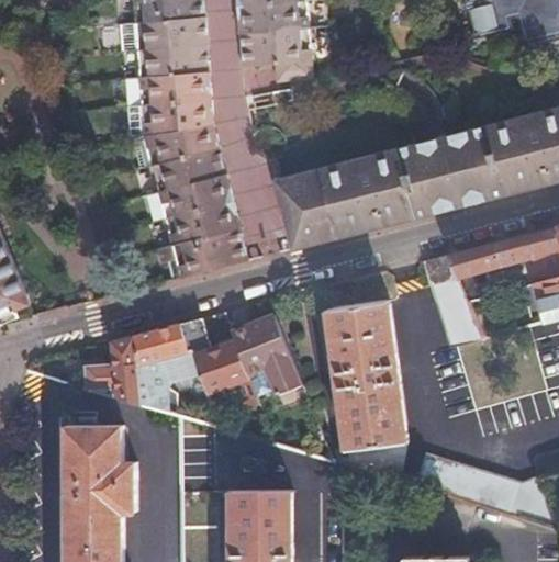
[(134,0),(136,22),(207,17),(204,0),(134,0)]
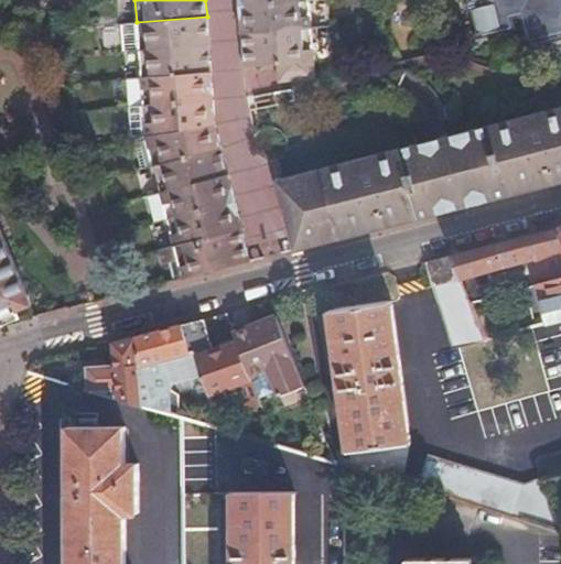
[(274,30),(309,26),(306,0),(301,0),(272,3),(238,7),(240,34),(274,30)]
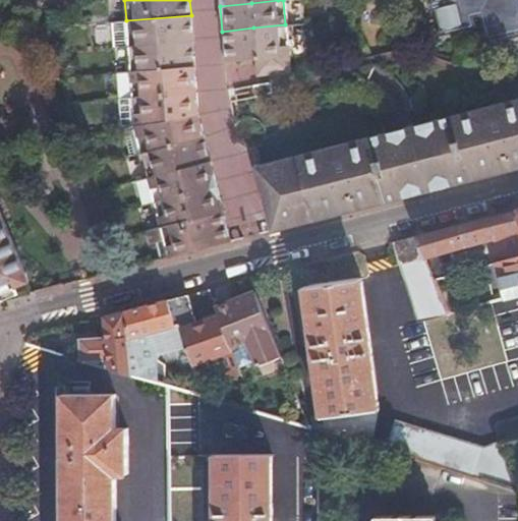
[(482,15),(490,42),(517,34),(517,0),(430,0),(439,33),(475,23),(474,17),(482,15)]
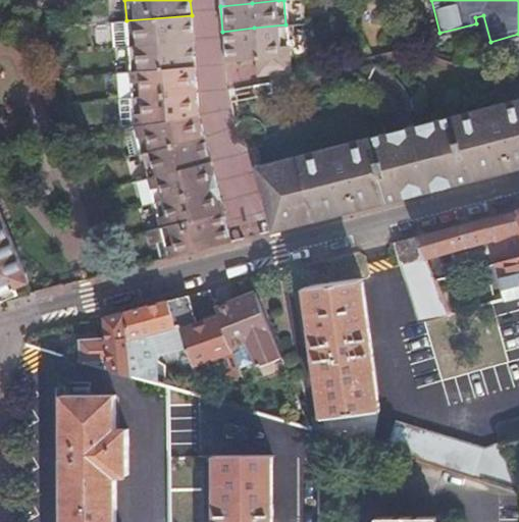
[(193,41),(192,15),(126,20),(114,21),(115,47),(127,46),(193,41)]
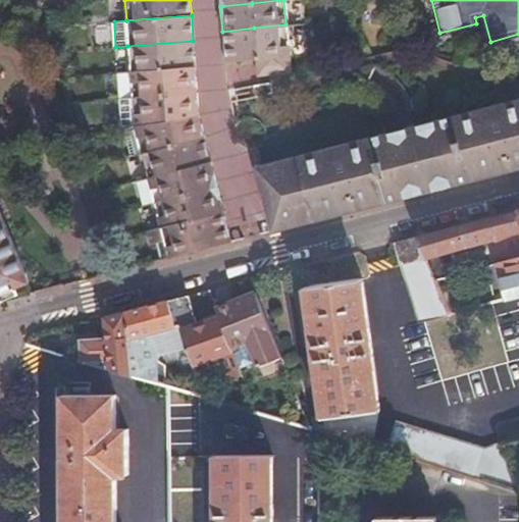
[(290,71),(286,24),(254,28),(222,32),(224,61),(254,58),(255,75),(290,71)]
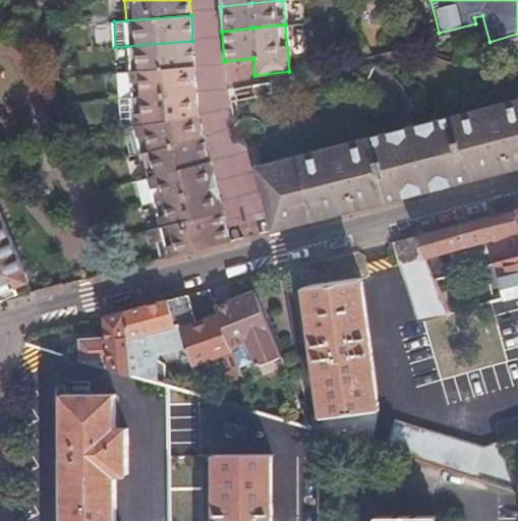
[(129,71),(193,65),(192,41),(127,46),(129,71)]
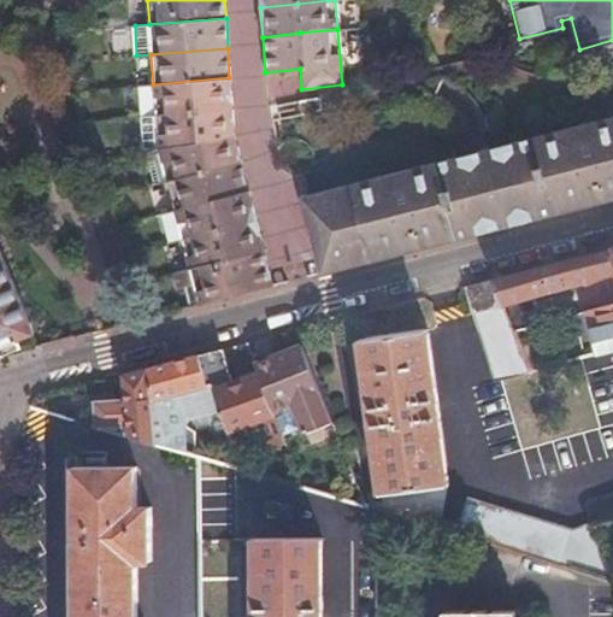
[(231,109),(229,77),(153,84),(137,86),(140,116),(231,109)]
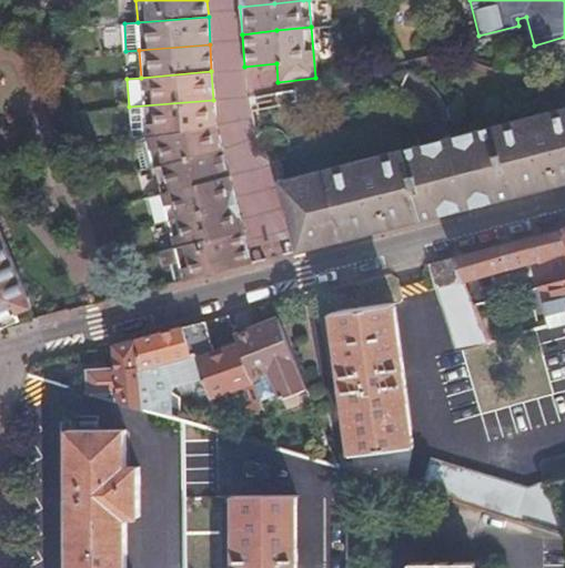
[(132,138),(215,128),(213,100),(129,107),(132,138)]
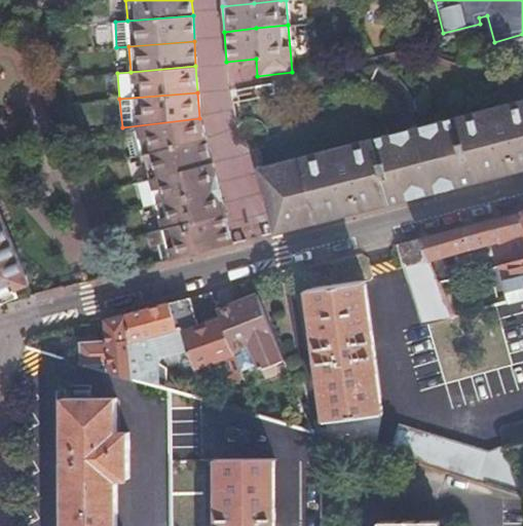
[(522,98),(257,166),(274,234),(306,226),(396,202),(522,170),(522,98)]
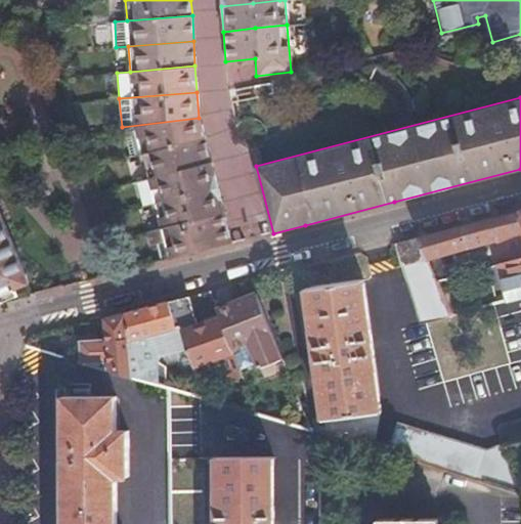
[(140,156),(204,139),(199,118),(122,127),(129,158),(140,156)]
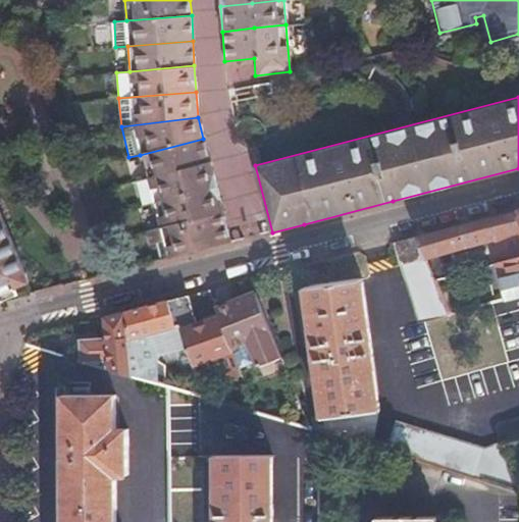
[(146,178),(209,162),(203,139),(140,155),(146,178)]
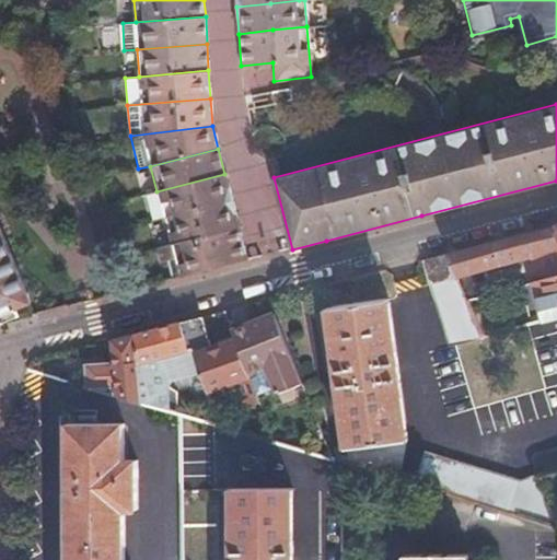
[(153,221),(163,219),(232,201),(224,174),(157,191),(146,195),(153,221)]
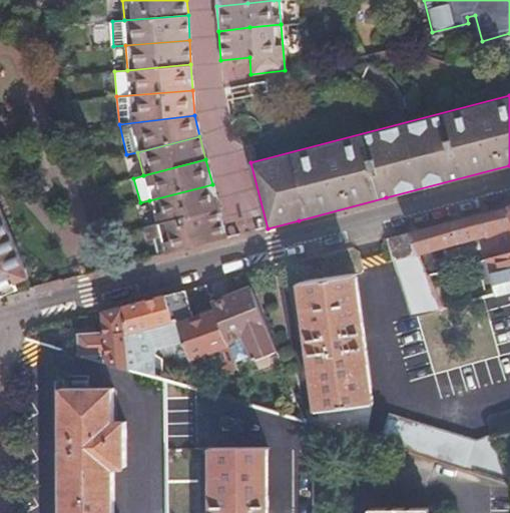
[(149,200),(156,224),(218,208),(212,184),(149,200)]
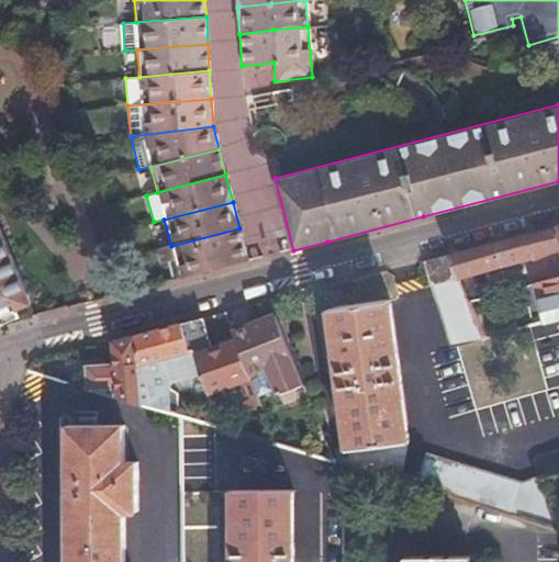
[(558,224),(558,225),(558,277),(543,282),(538,283),(543,303),(547,323),(558,318),(558,224)]
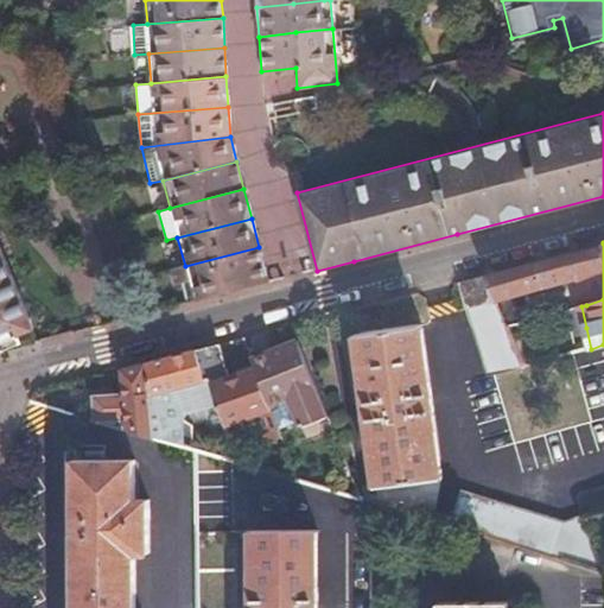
[(603,299),(603,244),(539,260),(487,274),(506,320),(507,324),(525,321),(513,293),(579,277),(586,305),(603,299)]
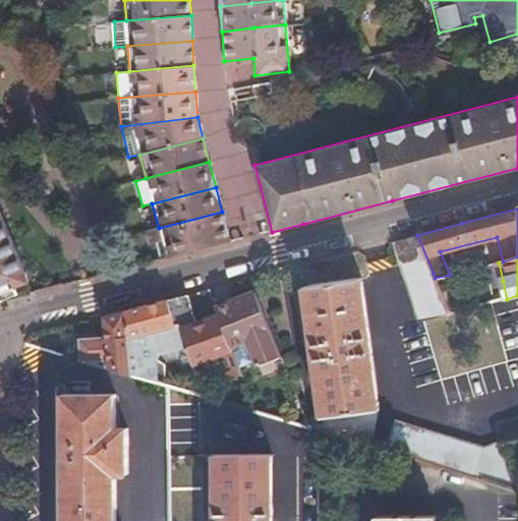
[(155,244),(160,259),(229,242),(222,212),(159,228),(144,232),(148,246),(155,244)]
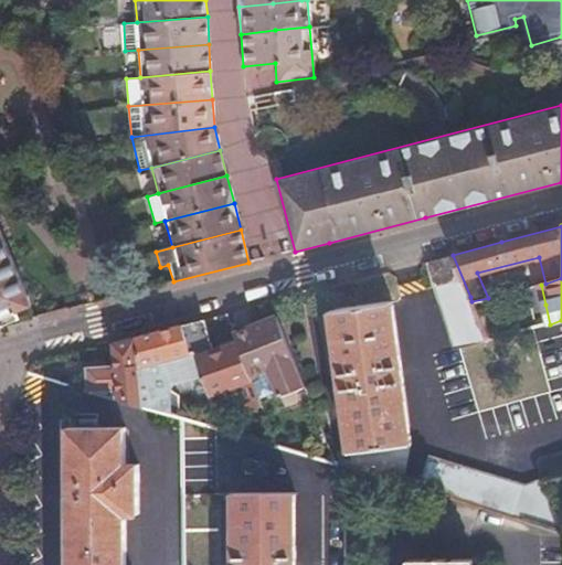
[(0,317),(29,305),(0,235),(0,317)]
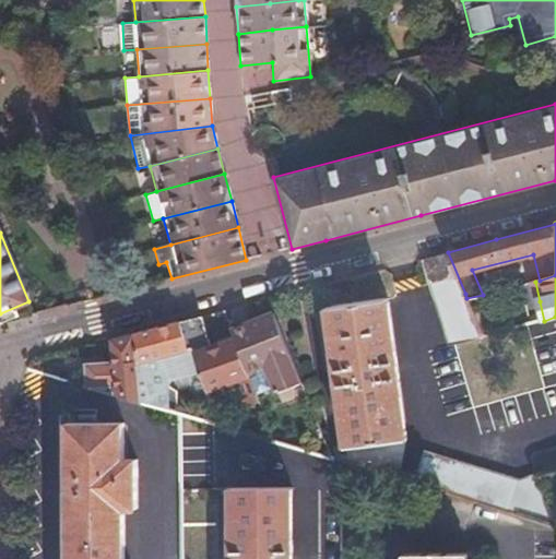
[(449,345),(482,336),(466,298),(465,294),(448,252),(423,258),(436,305),(449,345)]
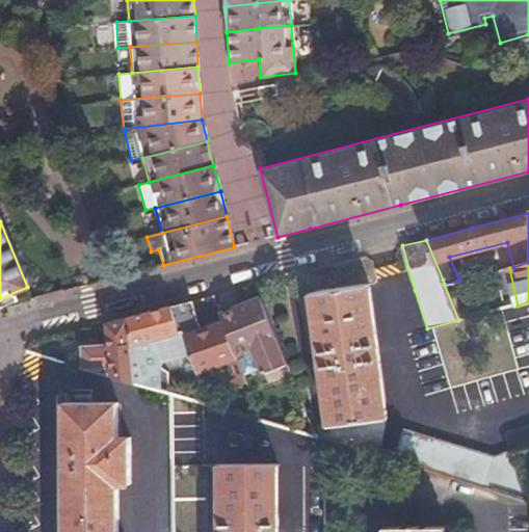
[(467,278),(499,270),(498,264),(466,272),(467,278)]
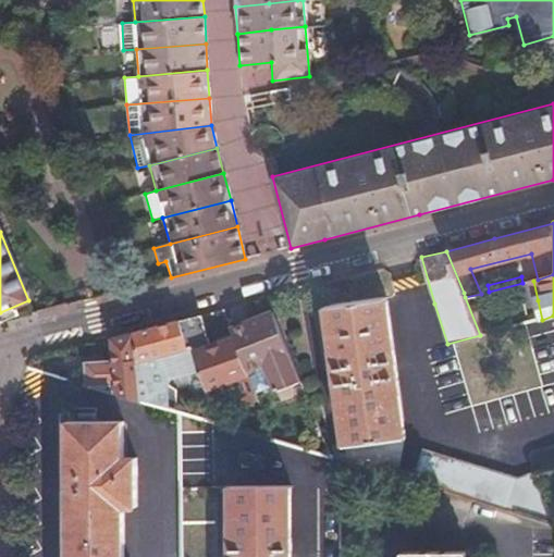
[(377,441),(405,437),(406,436),(385,296),(327,305),(347,445),(377,441)]
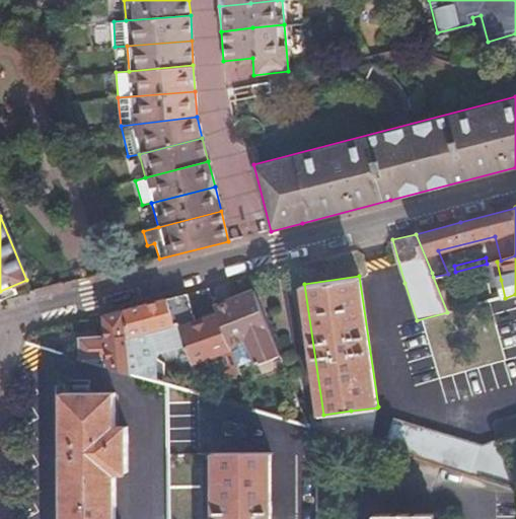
[(175,296),(166,298),(175,324),(176,328),(190,365),(217,356),(225,379),(237,375),(236,370),(227,349),(214,314),(201,318),(193,291),(175,296)]
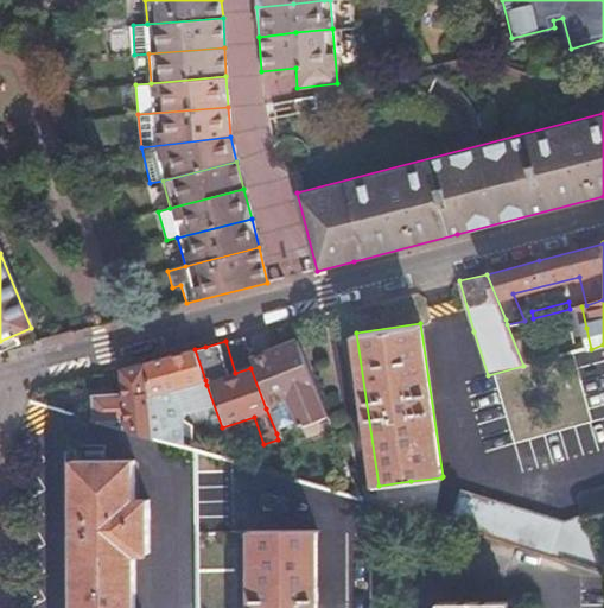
[(326,418),(292,344),(248,362),(250,368),(266,409),(277,434),(296,425),(298,431),(326,418)]
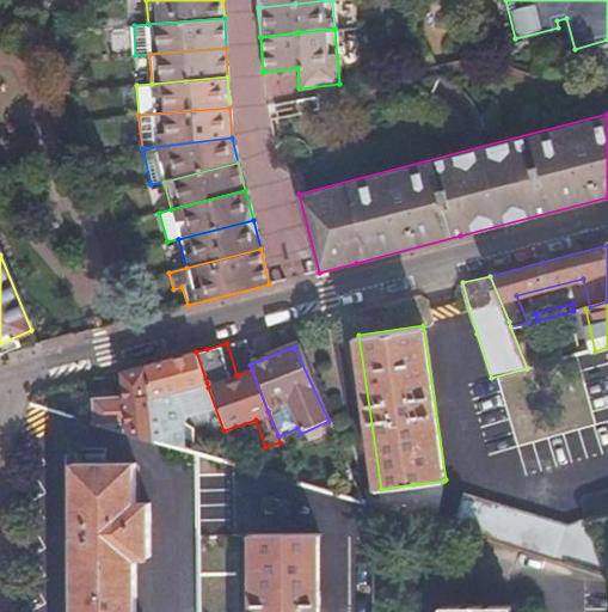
[(196,352),(146,365),(149,396),(178,389),(207,383),(196,352)]
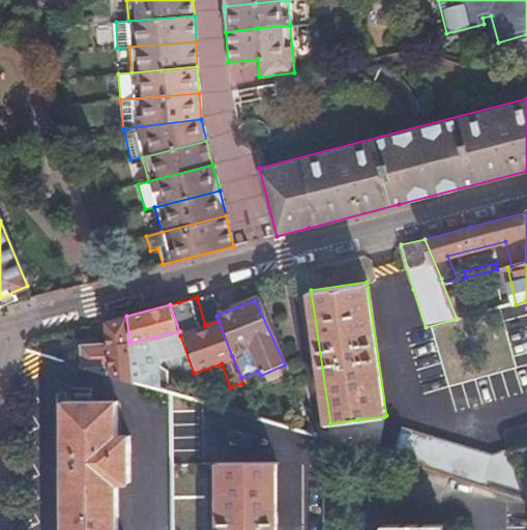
[(126,316),(105,321),(108,345),(82,347),(83,365),(111,374),(134,380),(130,348),(129,343),(126,316)]
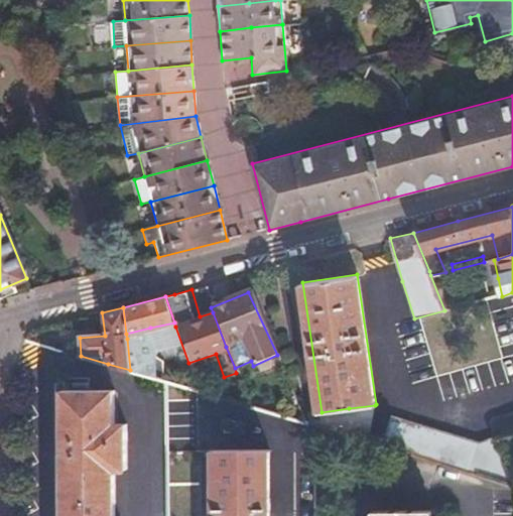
[(197,515),(197,390),(166,381),(166,515),(197,515)]
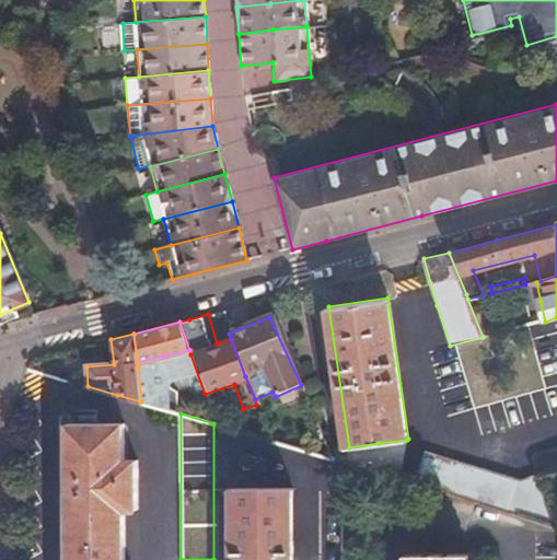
[(124,559),(124,508),(137,508),(137,458),(124,458),(124,422),(68,422),(69,476),(60,476),(60,491),(68,491),(68,559),(124,559)]
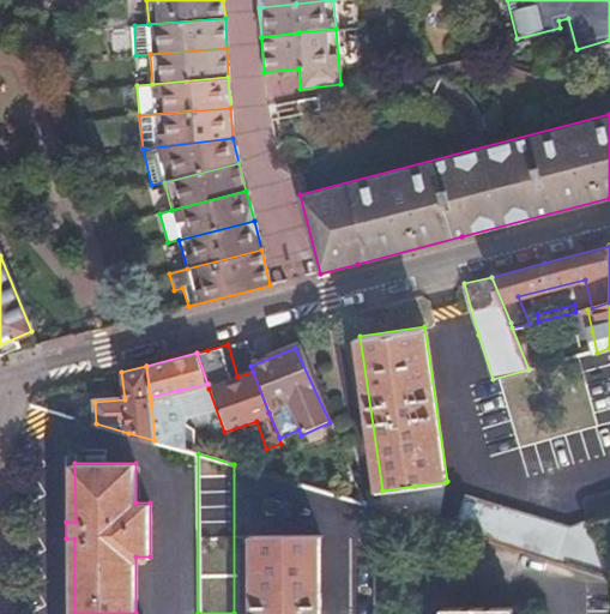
[(430,522),(440,524),(442,503),(446,482),(415,486),(382,491),(385,509),(430,522)]
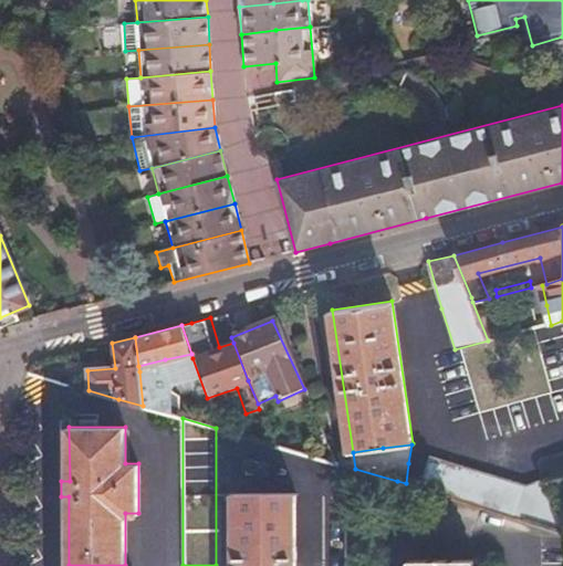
[(433,457),(423,489),(533,521),(562,530),(562,519),(543,480),(527,485),(433,457)]
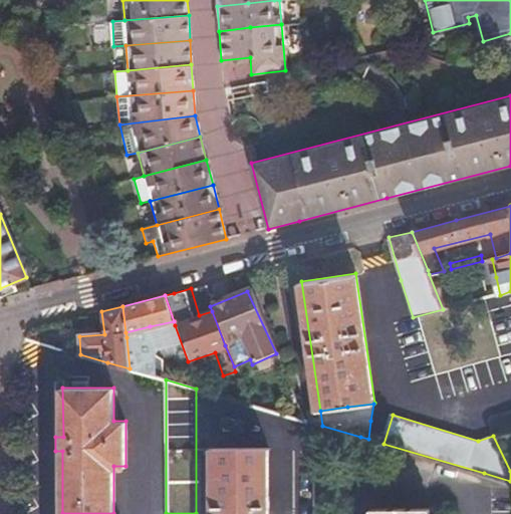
[(315,424),(314,513),(401,513),(402,495),(361,495),(361,438),(360,437),(322,426),(315,424)]
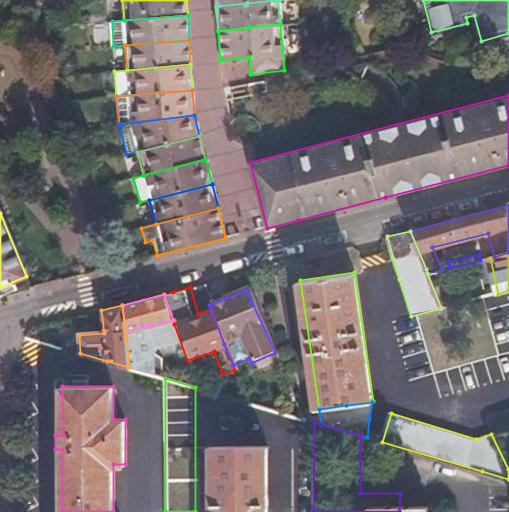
[(508,430),(491,434),(508,469),(508,430)]
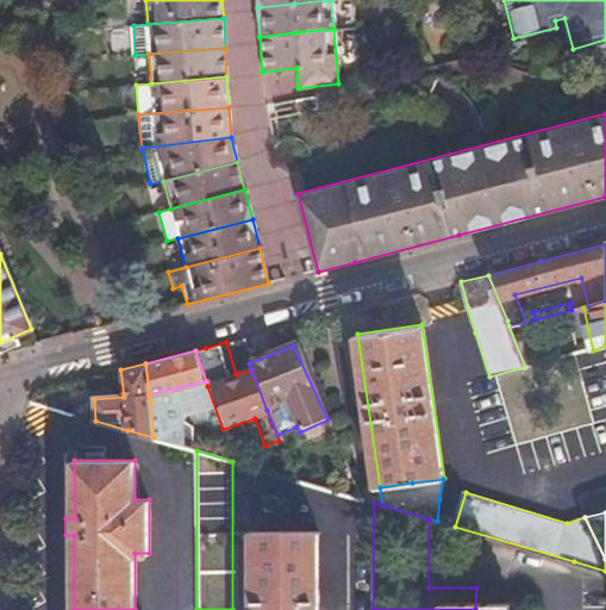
[(255,531),(254,609),(318,609),(318,531),(255,531)]
